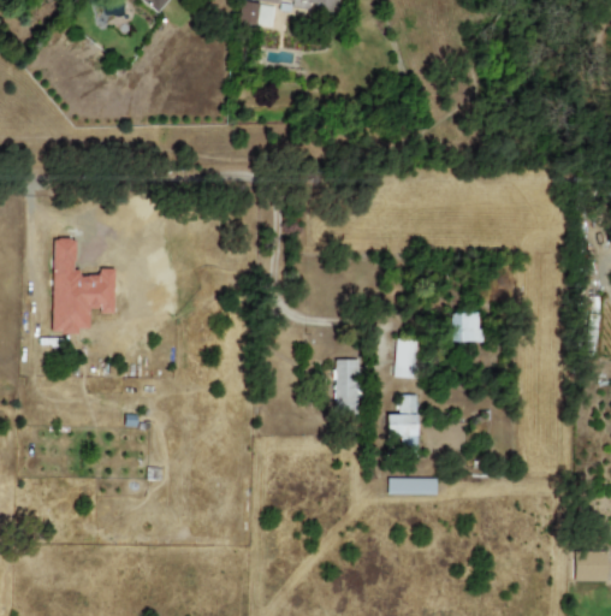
[(148,0),(162,11),(171,0),(148,0)]
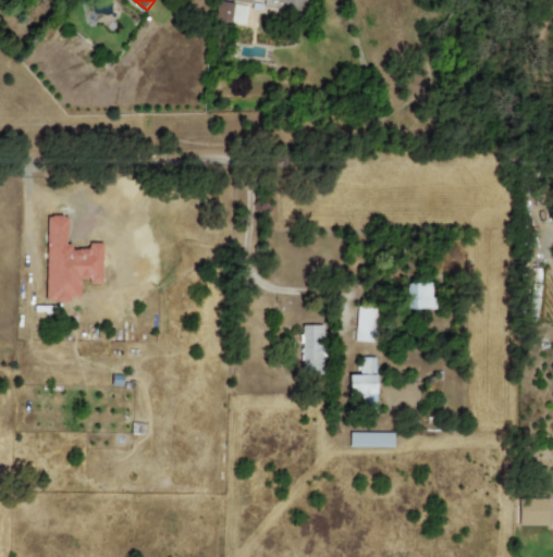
[(235,0),(235,2),(255,4),(255,10),(306,15),(307,0),(235,0)]
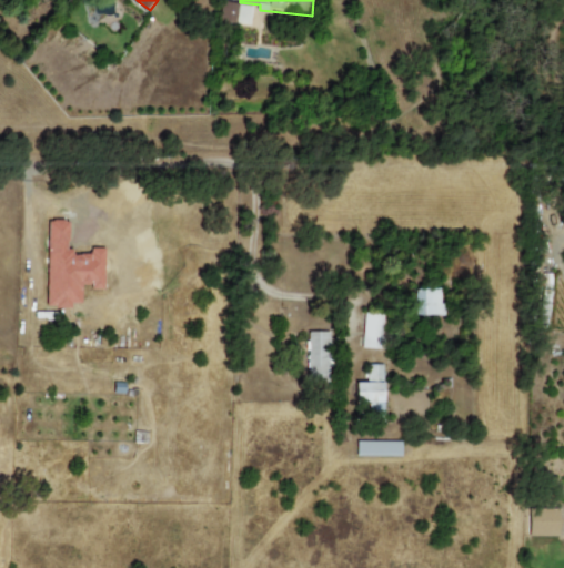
[(222,22),(239,23),(241,3),(224,1),(222,22)]
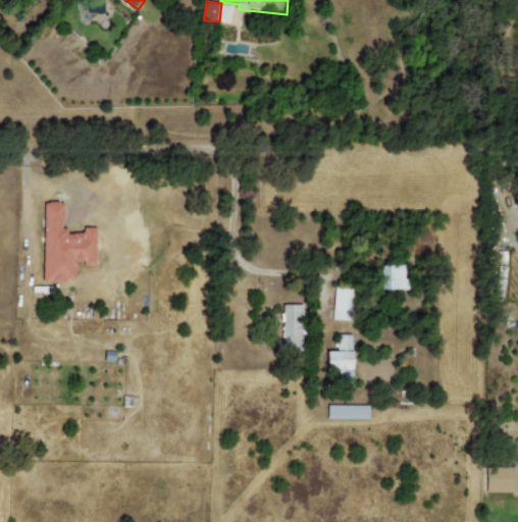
[(46,281),(76,281),(76,264),(97,264),(97,228),(84,228),(84,232),(64,232),(64,203),(45,203),(46,281)]
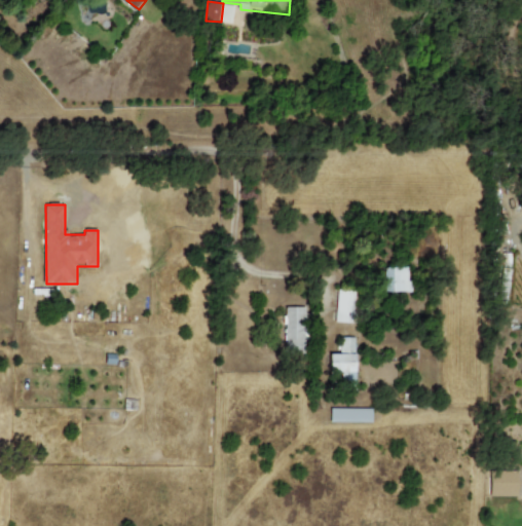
[(385,292),(409,293),(410,267),(386,267),(385,292)]
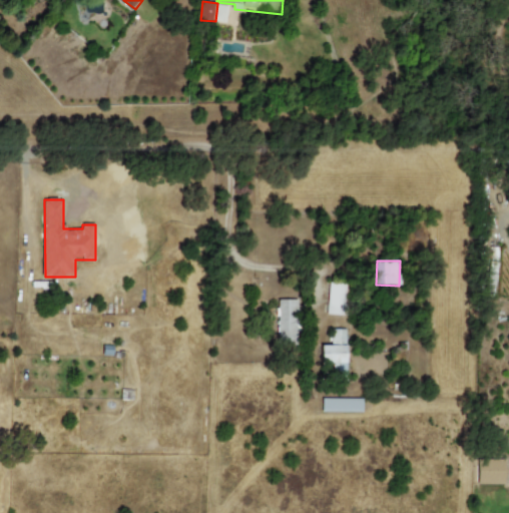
[(349,285),(331,284),(329,315),(348,316),(349,285)]
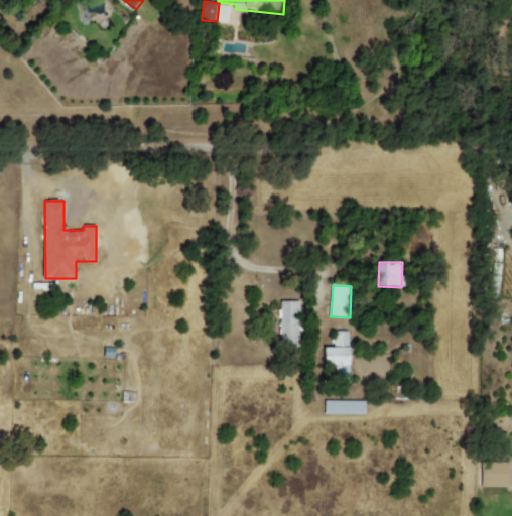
[(281,346),(303,346),(302,301),(280,301),(281,346)]
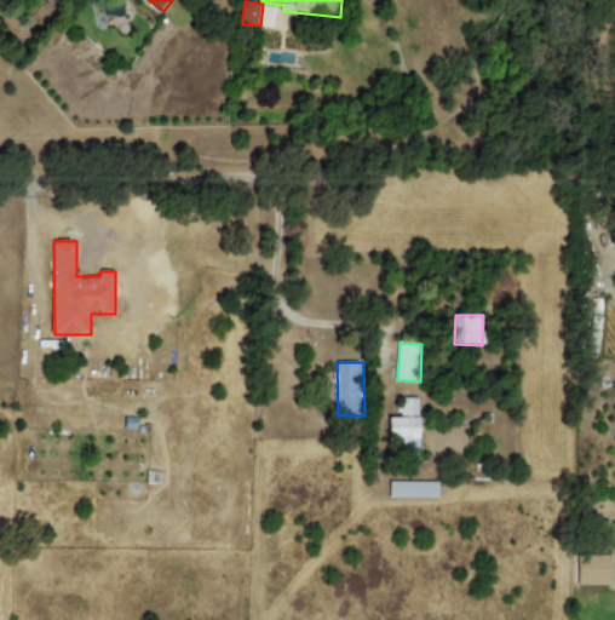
[(420,397),(402,399),(403,417),(390,418),(391,452),(421,451),(420,397)]
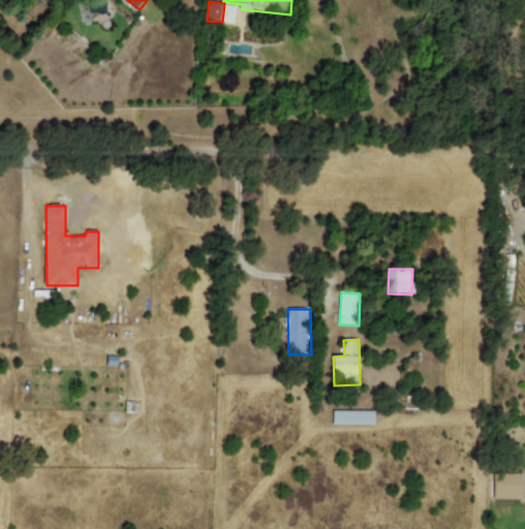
[(375,426),(376,411),(334,410),(334,425),(375,426)]
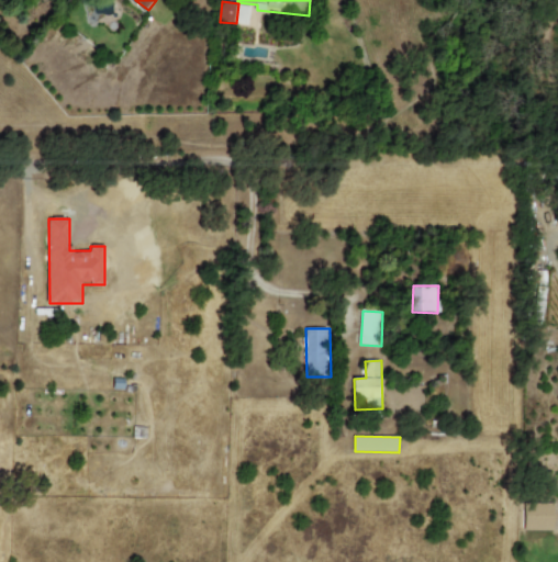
[(555,531),(556,504),(527,503),(526,530),(555,531)]
